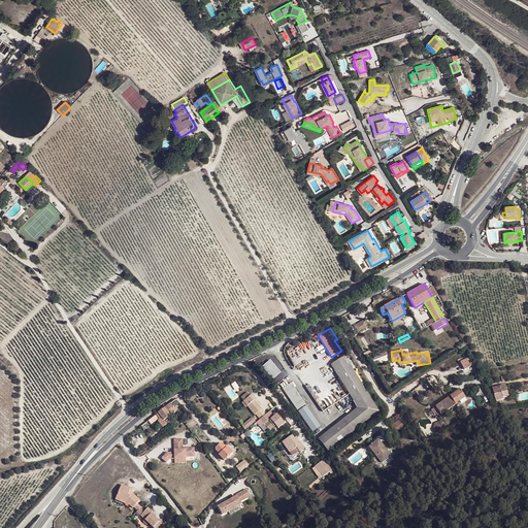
[(378,410),(344,356),(331,365),(358,407),(319,438),(329,451),(378,410)]
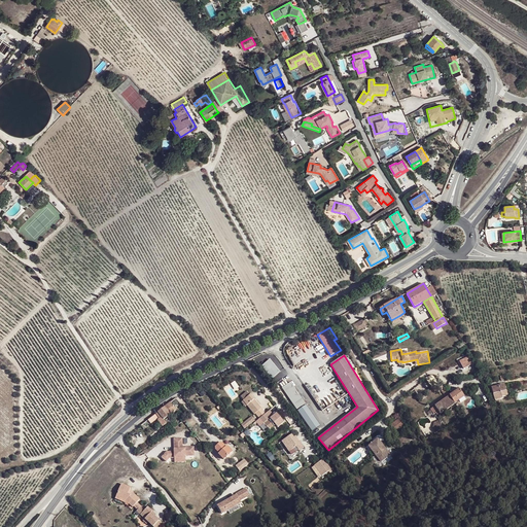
[(261,366),(273,379),(280,372),(270,359),(261,366)]
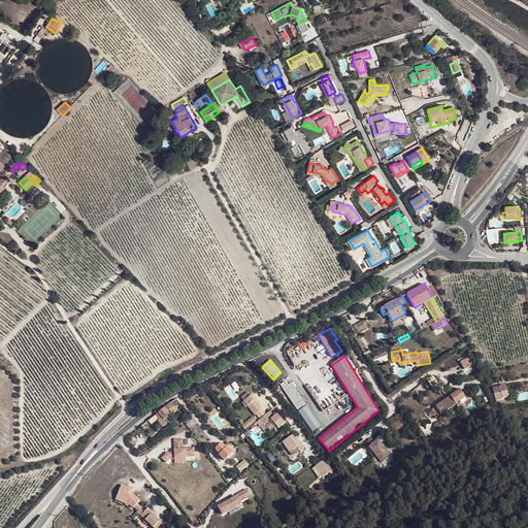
[(435,375),(431,375),(427,377),(434,387),(440,383),(435,375)]
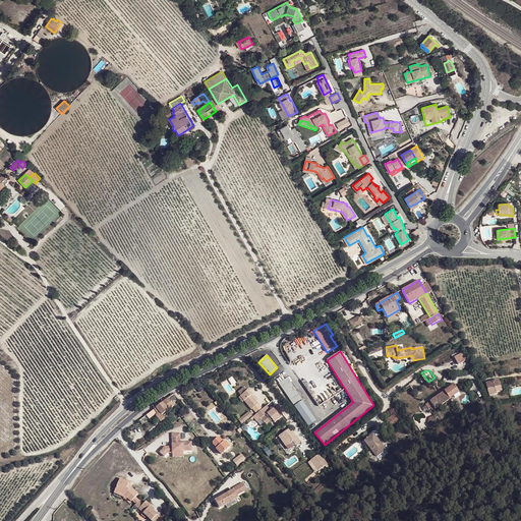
[(428,382),(421,372),(420,373),(427,383),(428,382)]
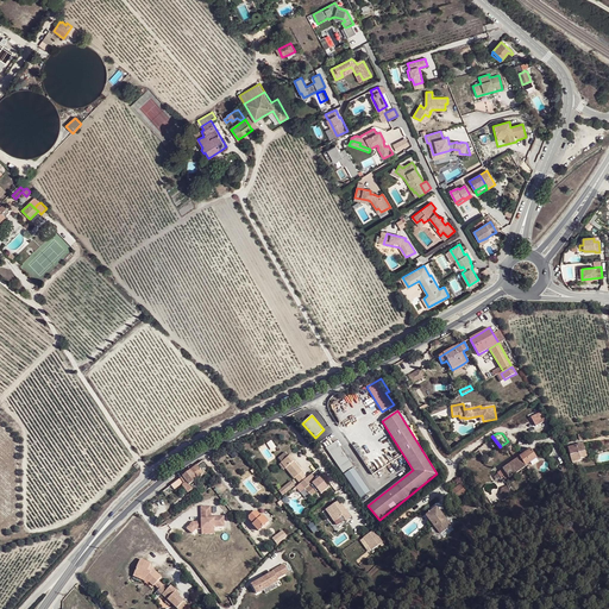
[(353,466),(337,441),(327,449),(344,473),(353,466)]
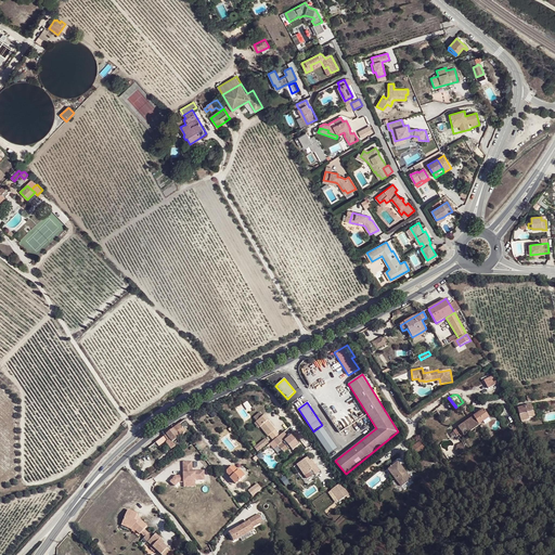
[(533,412),(532,407),(531,404),(518,409),(519,415),(533,412)]
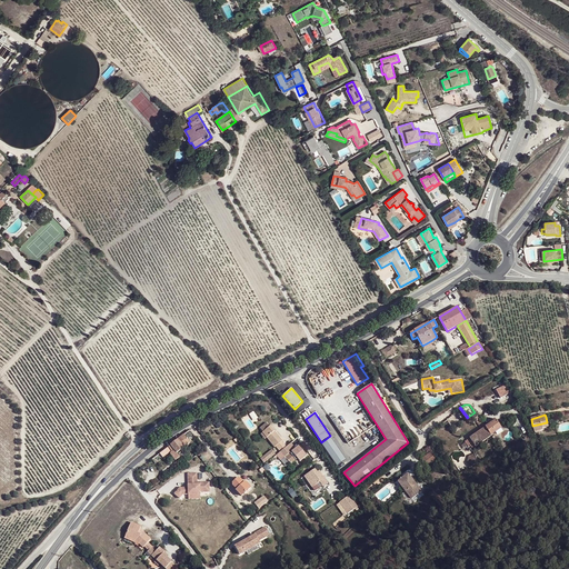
[(496,420),(465,442),(469,447),(470,446),(472,448),(475,446),(476,447),(502,428),(496,420)]
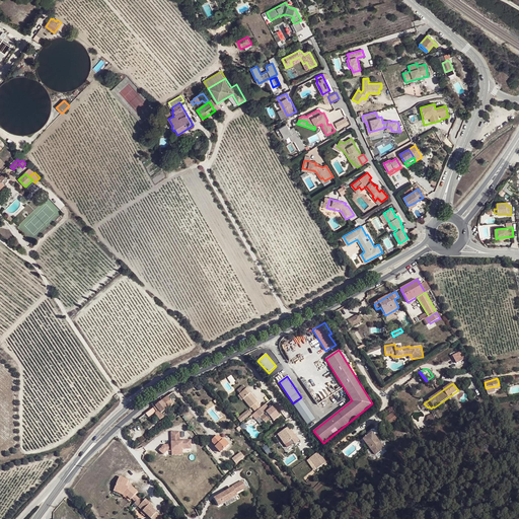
[(499,385),(486,388),(488,394),(495,392),(494,390),(500,389),(499,385)]
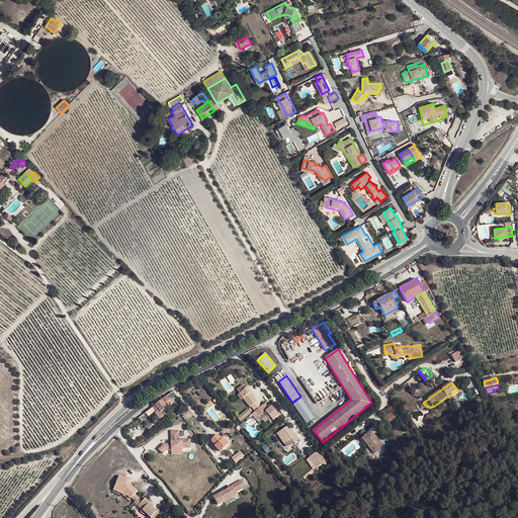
[(271,418),(272,419),(273,420),(279,415),(272,406),(265,412),(257,402),(257,401),(246,387),(246,389),(244,385),(237,391),(240,394),(243,399),(250,407),(251,406),(260,416),(263,420),(265,422),(269,419),(271,418)]
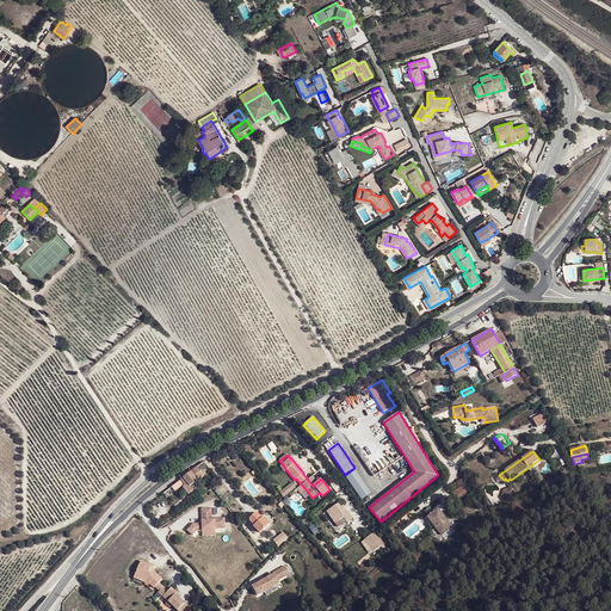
[(198,467),(180,480),(184,485),(185,486),(187,483),(190,487),(204,475),(198,467)]
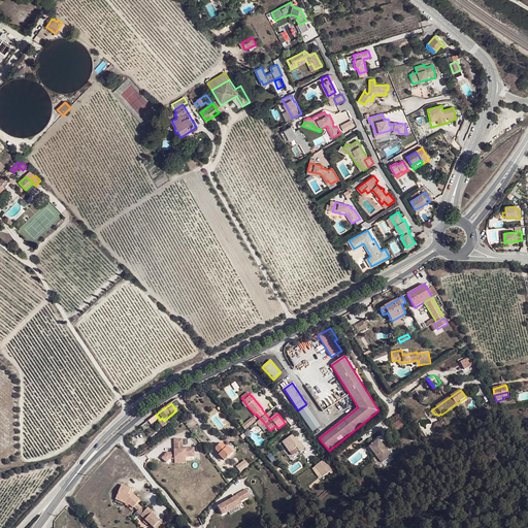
[(308,421),(316,415),(312,409),(311,410),(307,405),(299,411),(302,416),(300,417),(304,423),(308,421)]
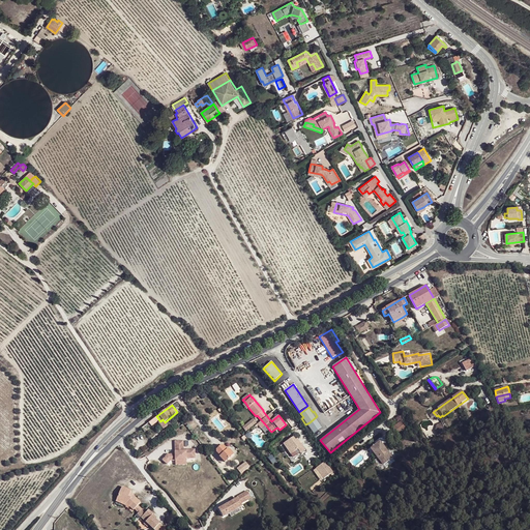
[(324,425),(317,416),(310,422),(316,432),(324,425)]
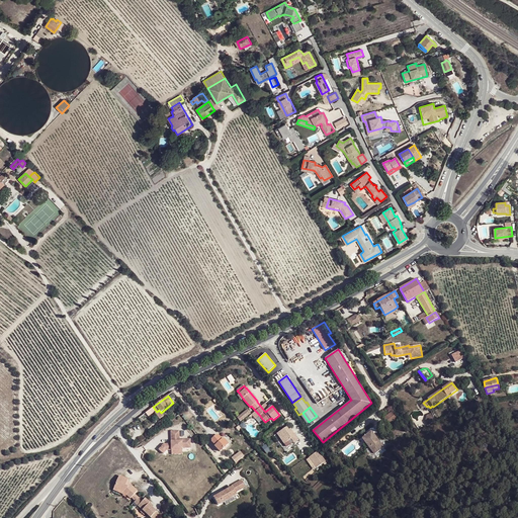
[(146,413),(139,419),(142,422),(148,417),(146,413)]
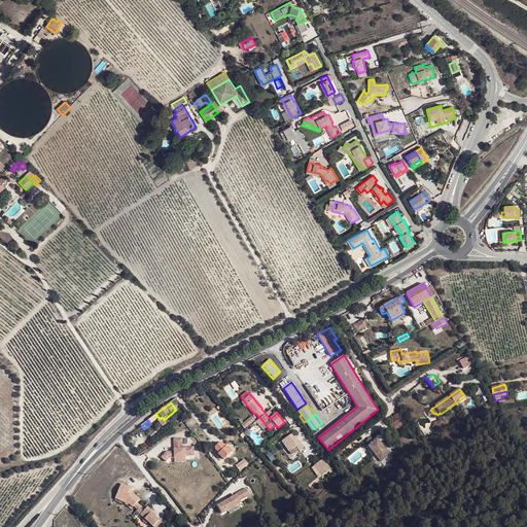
[(241,425),(244,429),(251,423),(248,420),(241,425)]
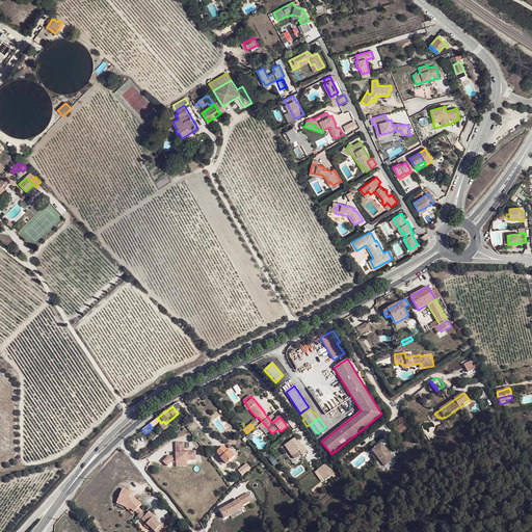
[(285,445),(295,458),(298,456),(296,453),(299,451),(302,455),(307,452),(301,445),(299,442),(298,441),(297,442),(295,439),(285,445)]
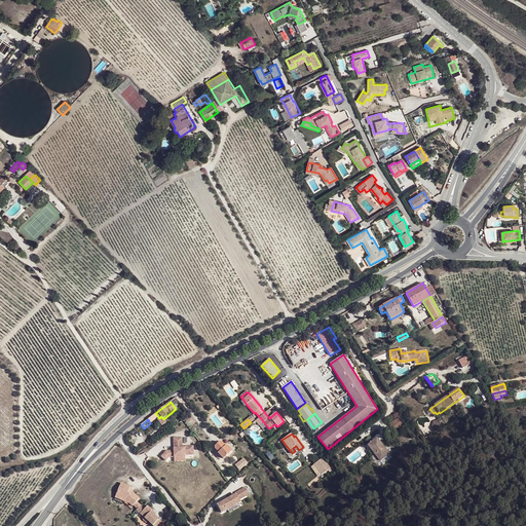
[(194,456),(193,446),(182,446),(182,438),(173,438),(173,451),(162,451),(162,459),(174,459),(174,462),(185,462),(185,456),(194,456)]
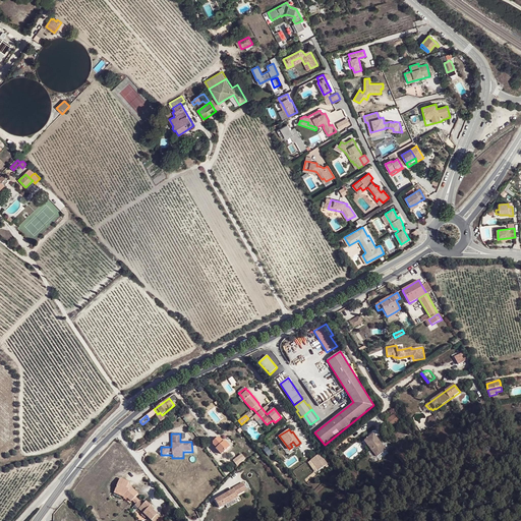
[(372,435),(363,442),(377,457),(386,450),(372,435)]
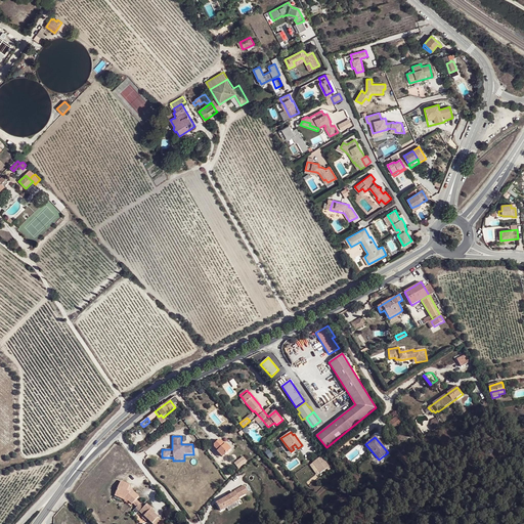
[(288,453),(291,451),(280,438),(278,440),(288,453)]
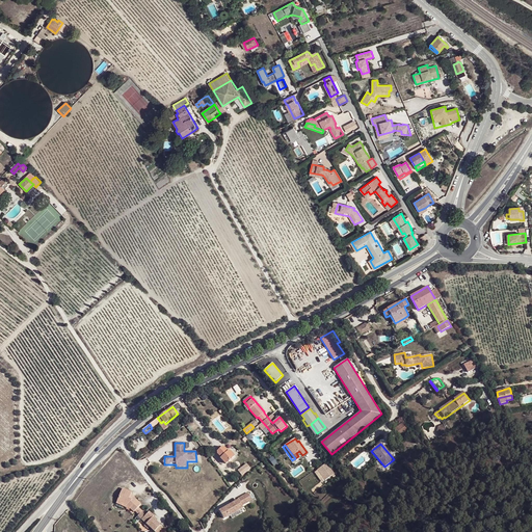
[(223,447),(217,453),(222,458),(221,458),(227,463),(234,456),(230,451),(229,452),(223,447)]
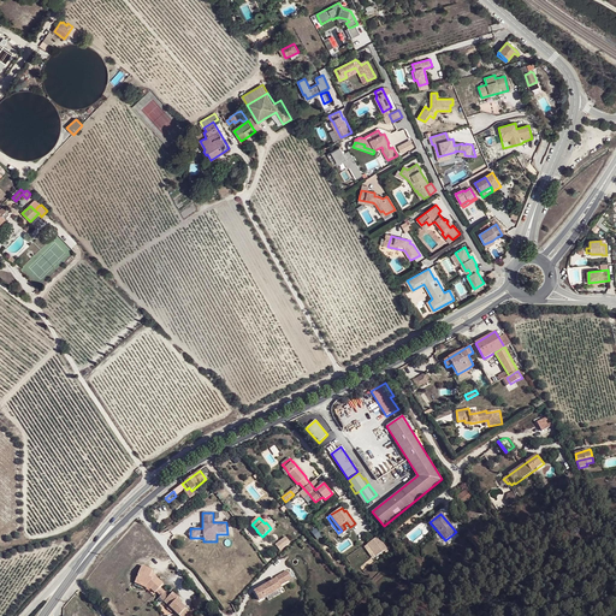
[(379,538),(371,544),(375,550),(384,544),(379,538)]
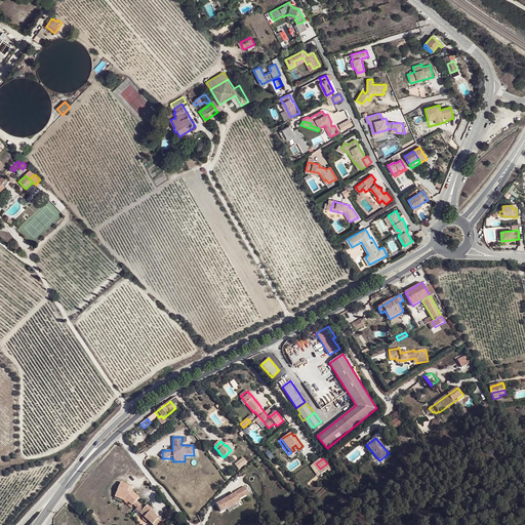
[(238,470),(248,462),(247,460),(245,461),(244,460),(236,467),(238,470)]
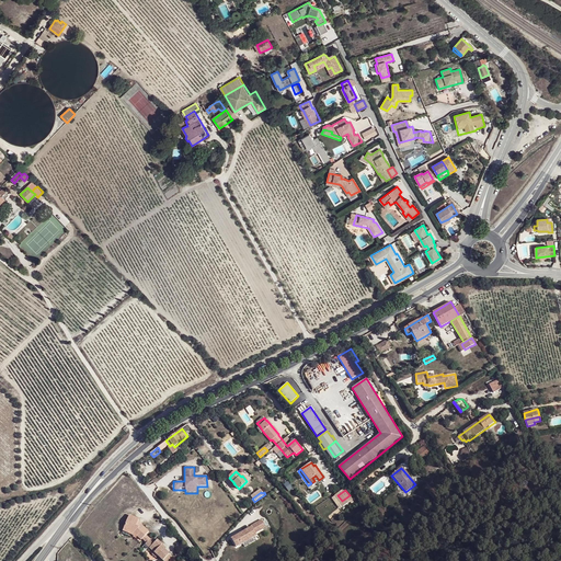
[(149,533),(141,525),(140,527),(137,524),(139,521),(139,519),(129,515),(123,531),(133,535),(135,533),(137,535),(141,540),(142,539),(146,535),(149,533)]
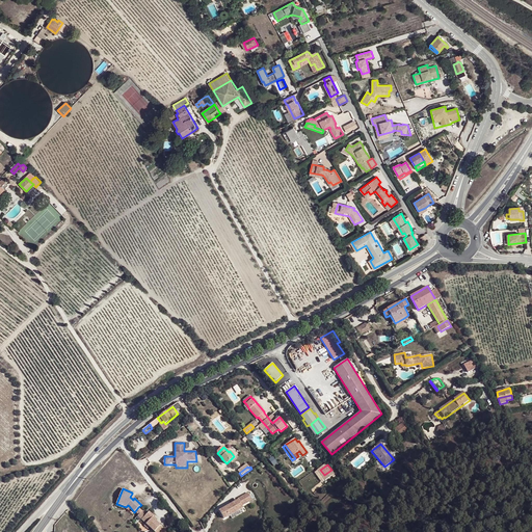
[(248,493),(238,498),(242,506),(253,501),(248,493)]
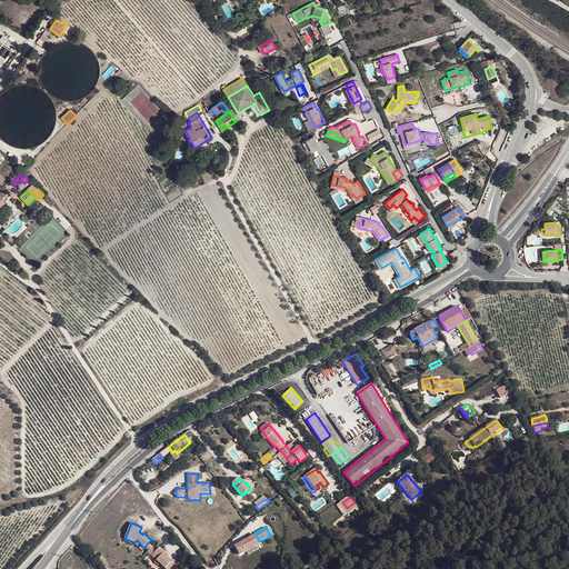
[(238,556),(260,547),(256,536),(233,545),(238,556)]
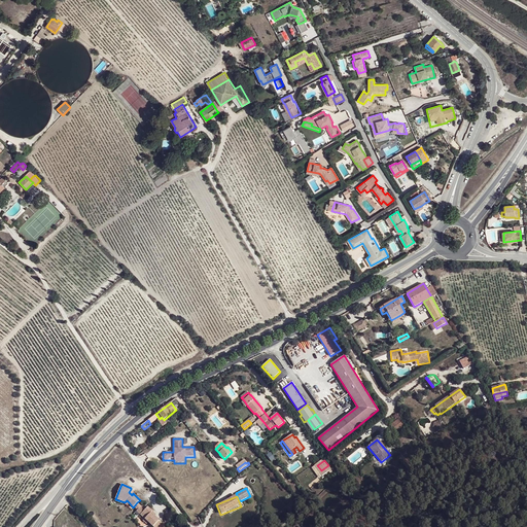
[(137,511),(145,519),(148,522),(153,526),(160,521),(154,516),(151,513),(152,512),(148,507),(146,510),(144,511),(140,507),(138,511),(137,511)]
